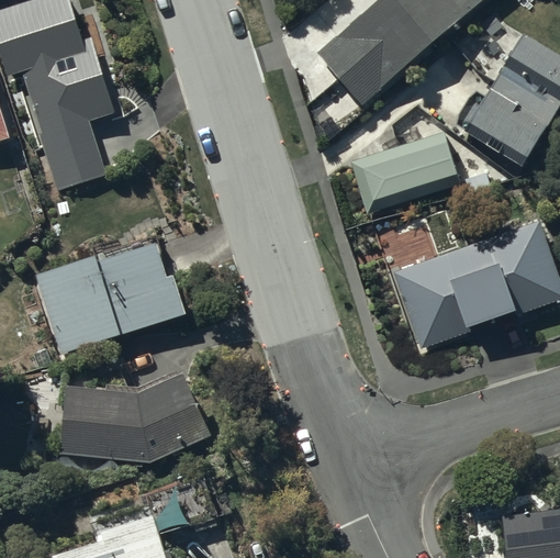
[(67,0),(28,0),(0,9),(0,57),(7,78),(20,74),(41,134),(36,135),(55,193),(104,176),(86,121),(113,111),(89,37),(81,41),(67,0)]
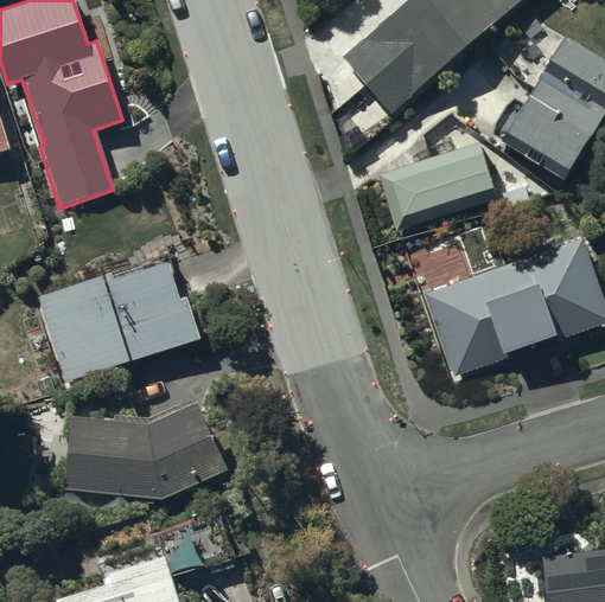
[(522,0),(408,0),(343,59),(392,115),(522,0)]
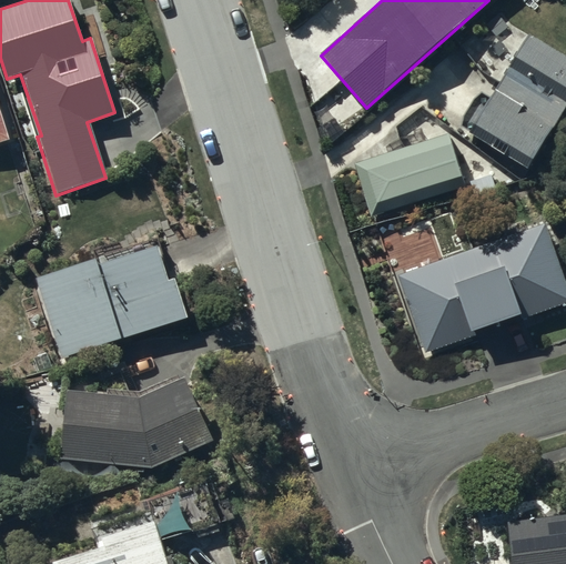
[(565,54),(527,32),(502,76),(492,69),(478,91),(489,98),(468,133),(528,169),(565,104),(565,54)]
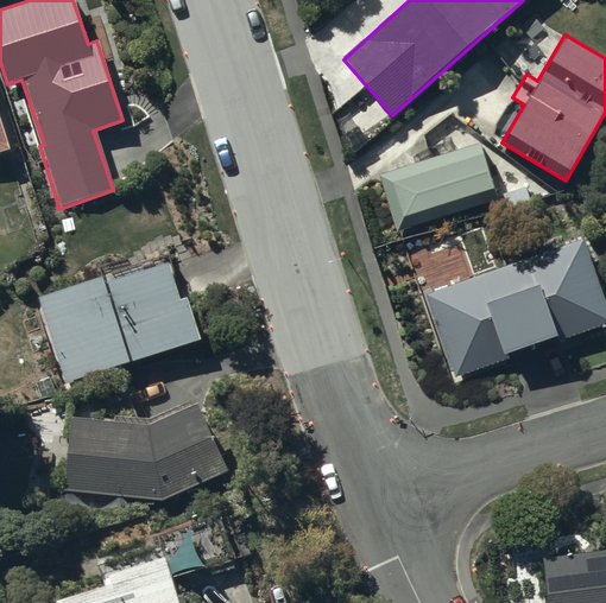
[(0,150),(11,147),(0,115),(0,150)]
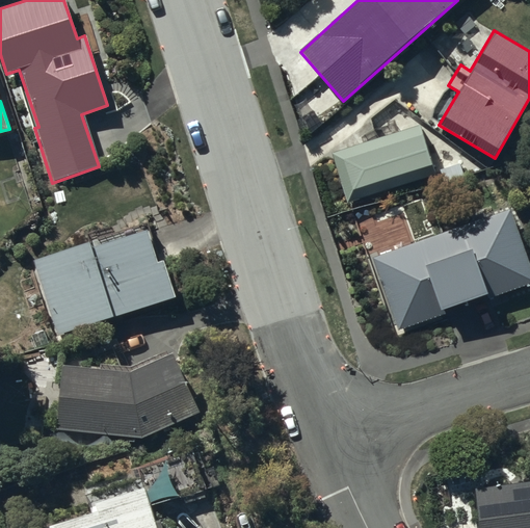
[(529,265),(510,209),(371,260),(397,333),(529,284),(529,265)]
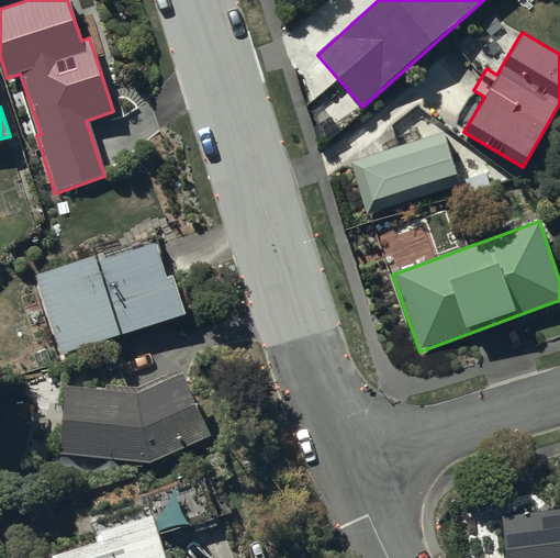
[(96,254),(34,276),(59,356),(185,312),(171,275),(165,277),(153,242),(98,261),(96,254)]
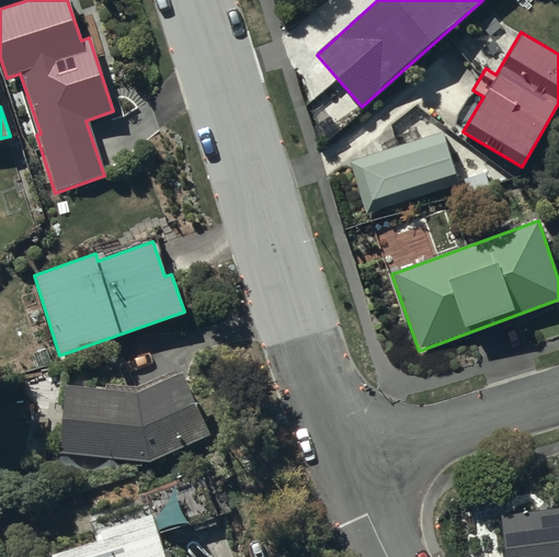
[(137,388),(65,385),(58,453),(149,463),(208,429),(183,366),(137,388)]
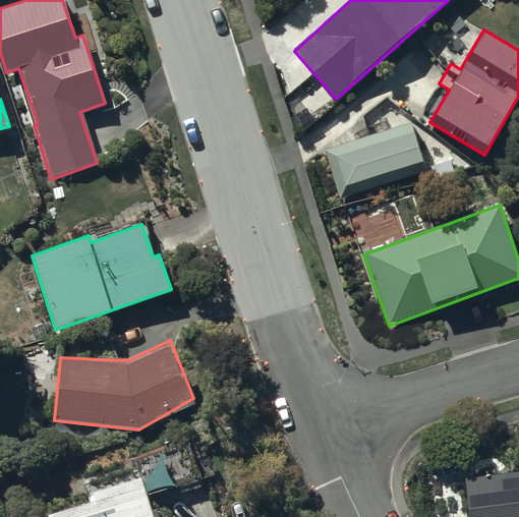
[(159,516),(156,508),(152,509),(141,476),(132,479),(130,469),(90,482),(96,500),(45,516),(159,516)]
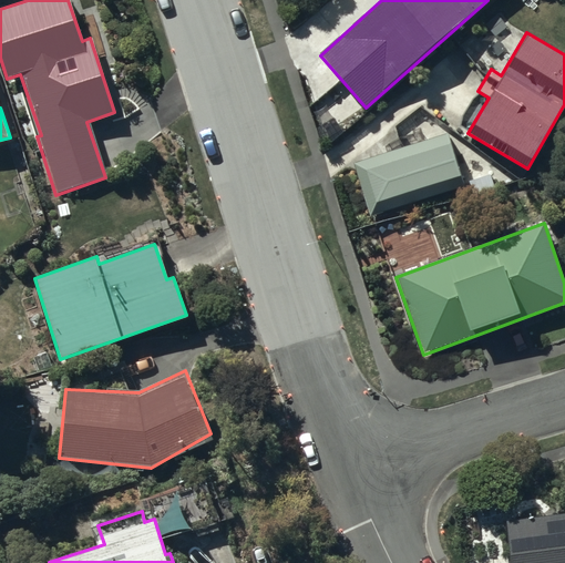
[(564,562),(564,513),(505,521),(511,562),(564,562)]
